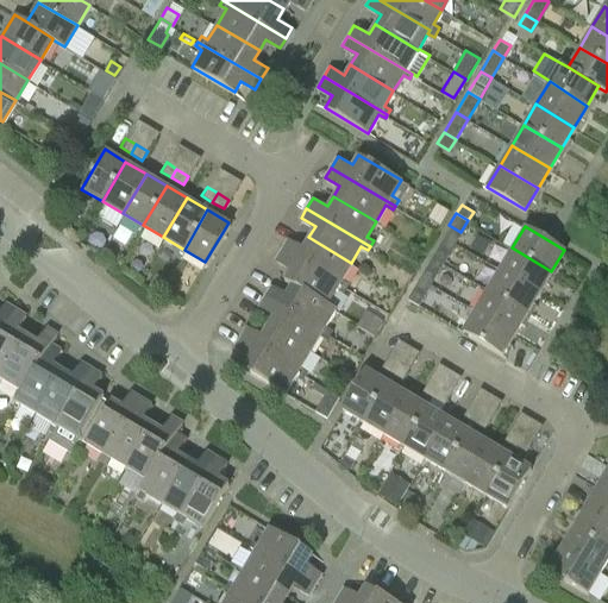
[(350,282),(343,277),(351,263),(308,237),(302,246),(288,238),(282,249),(346,288),(350,282)]
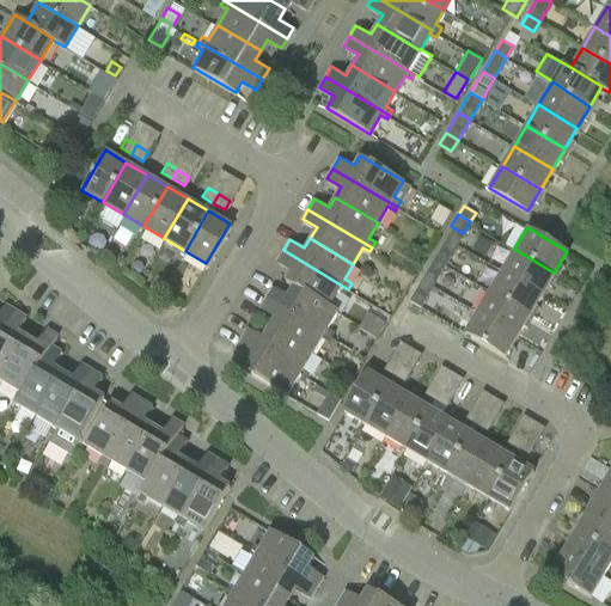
[(433,257),(445,263),(451,253),(439,246),(433,257)]
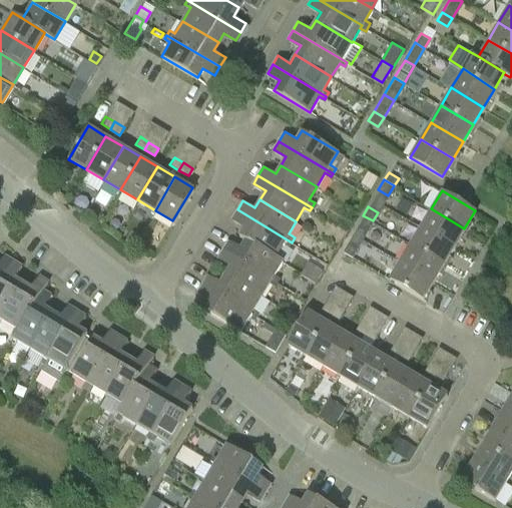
[(421,225),(454,245),(464,228),(431,208),(421,225)]
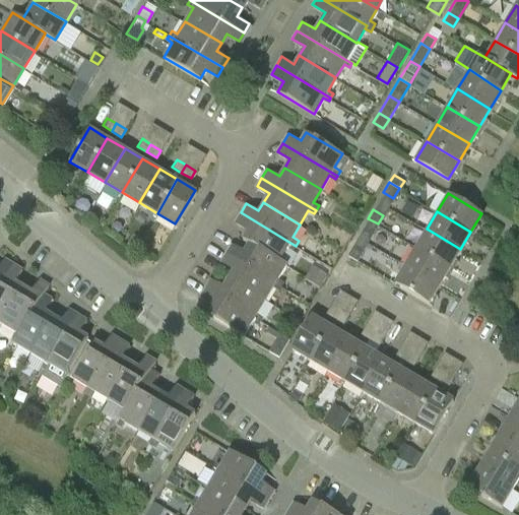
[(286,245),(294,249),(296,246),(241,212),(236,220),(248,229),(242,238),(249,242),(285,264),(285,263),(279,259),(286,245)]
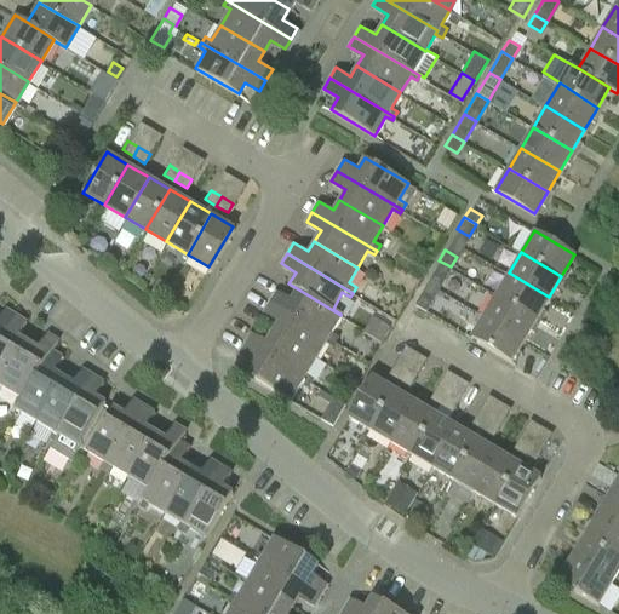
[(451,267),(439,260),(433,271),(443,279),(451,267)]
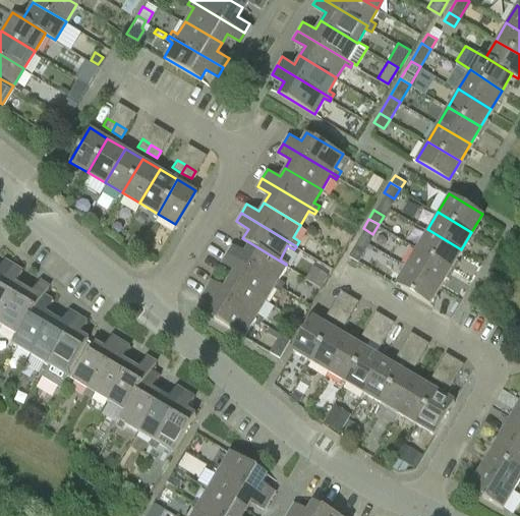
[(416,246),(451,267),(461,249),(427,229),(416,246)]
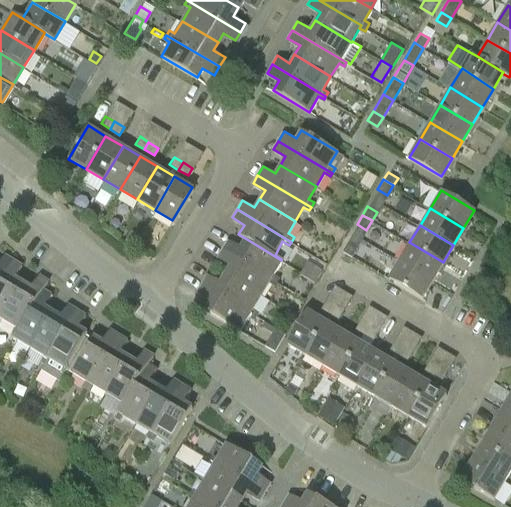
[(125,237),(134,242),(139,234),(131,229),(125,237)]
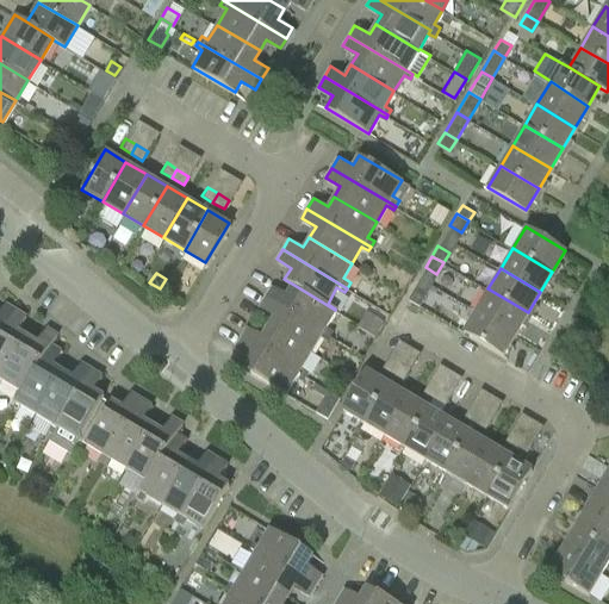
[(333,329),(325,324),(335,310),(292,284),(286,293),(272,285),(266,296),(330,334),(333,329)]
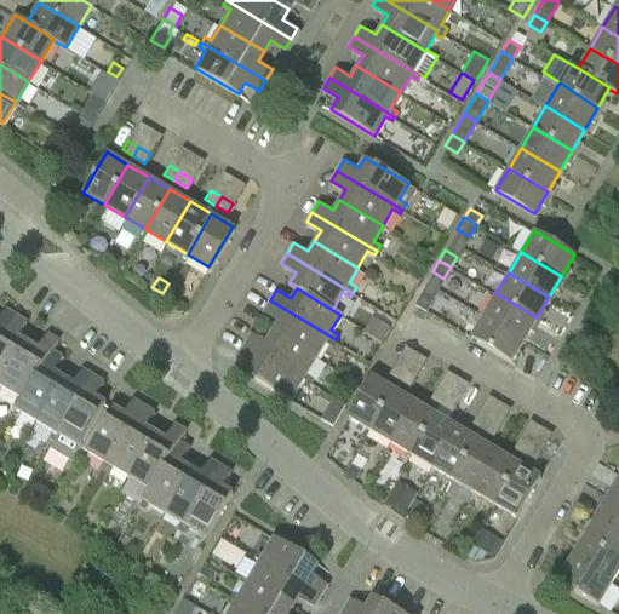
[(414,302),(425,309),(433,298),(420,291),(414,302)]
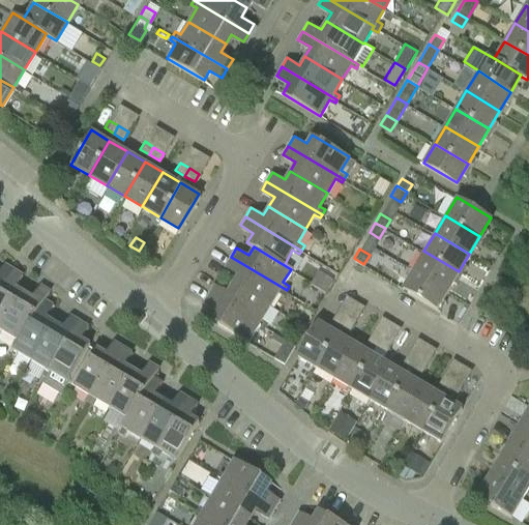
[(413,269),(447,289),(459,271),(423,251),(413,269)]
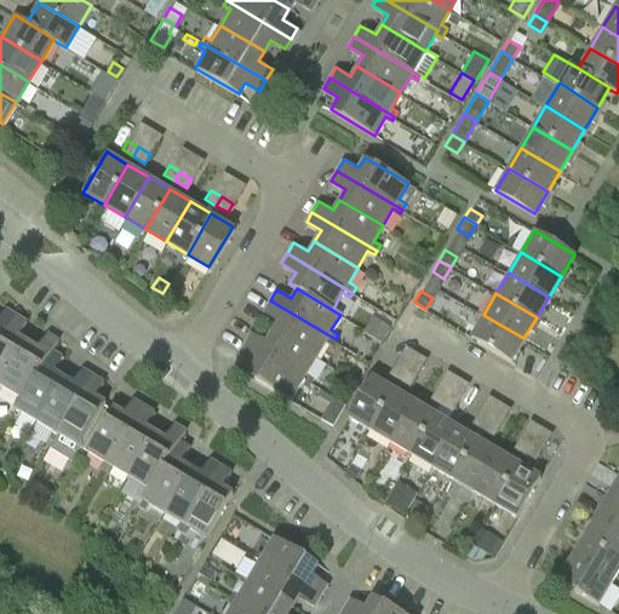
[(326,339),(333,343),(336,339),(270,300),(264,311),(279,320),(273,330),(315,356),(326,339)]
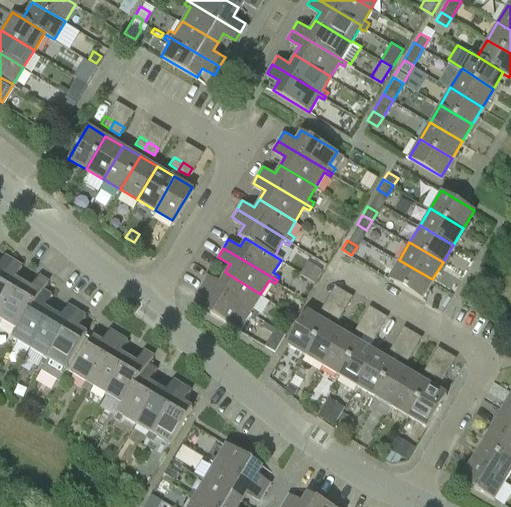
[(0,278),(12,259),(4,254),(0,260),(0,278)]
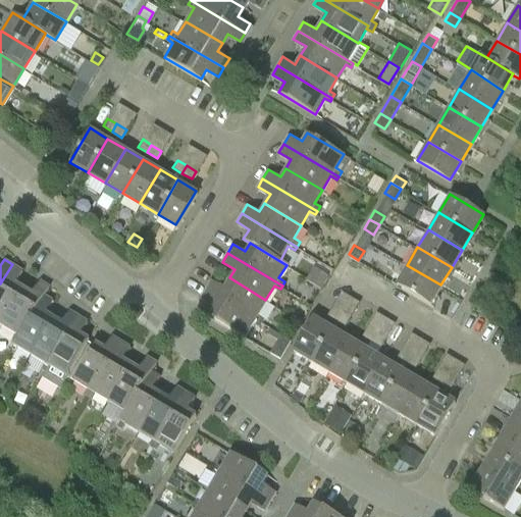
[(0,323),(22,287),(13,281),(21,269),(12,264),(0,283),(0,323)]
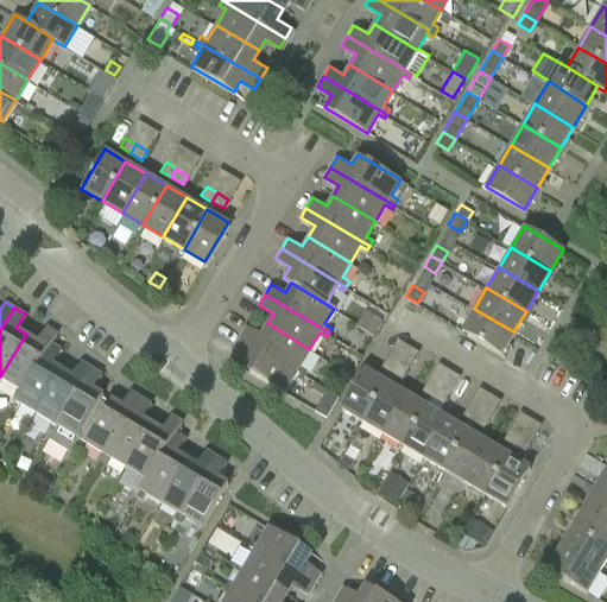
[(356,323),(374,334),(383,319),(365,309),(356,323)]
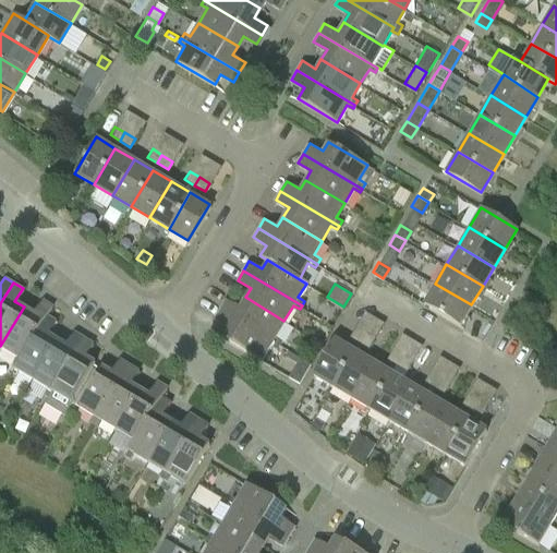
[(471,304),(435,284),(423,303),(460,324),(471,304)]
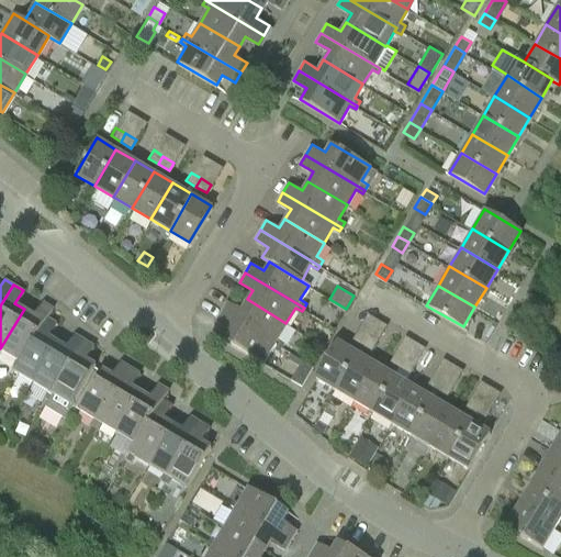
[(284,341),(278,336),(285,323),(247,299),(242,309),(228,300),(222,310),(281,345),(284,341)]
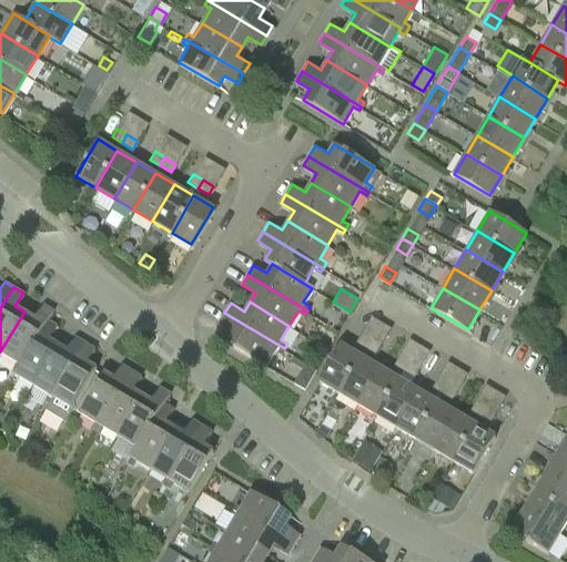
[(16,369),(46,319),(47,319),(52,310),(42,304),(34,317),(24,312),(0,351),(14,360),(11,366),(16,369)]
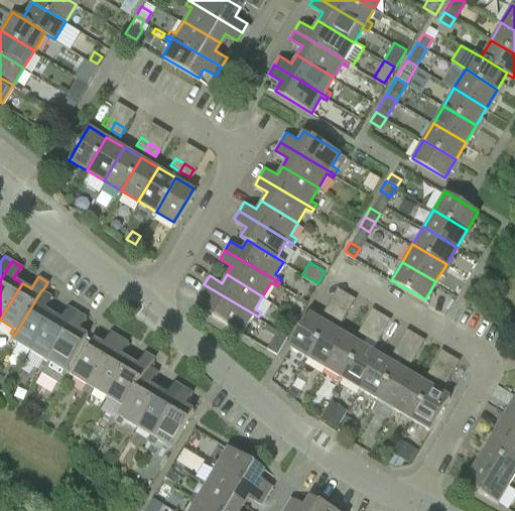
[(250,316),(256,321),(258,316),(204,284),(199,293),(211,300),(206,309),(241,332),(250,316)]
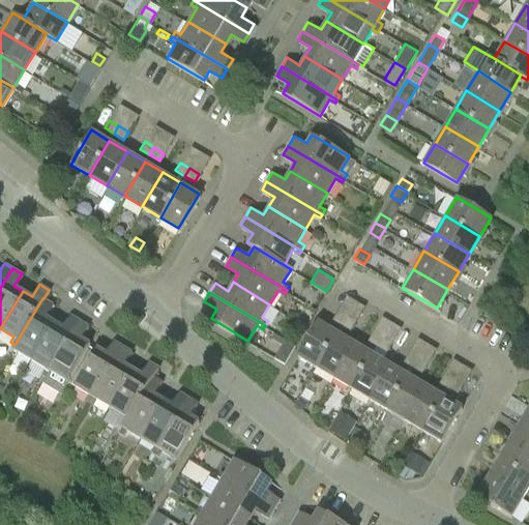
[(31,357),(53,321),(45,316),(52,303),(43,298),(42,298),(15,345),(9,352),(15,355),(18,350),(31,357)]
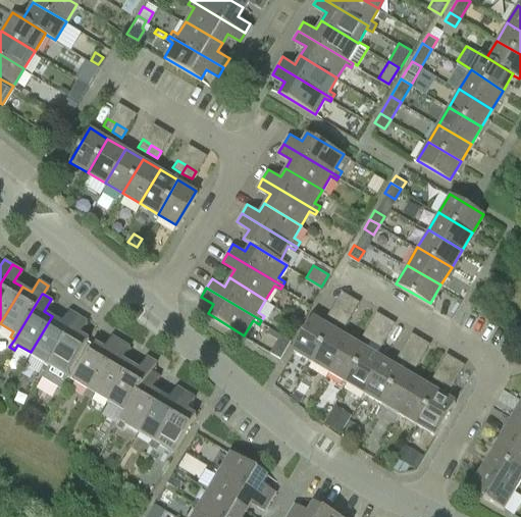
[(335,319),(341,312),(330,306),(325,314),(335,319)]
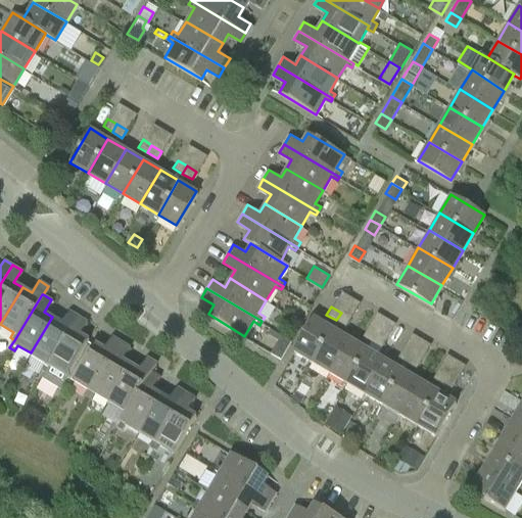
[(44,369),(77,316),(67,310),(60,322),(52,317),(31,352),(44,361),(40,367),(44,369)]
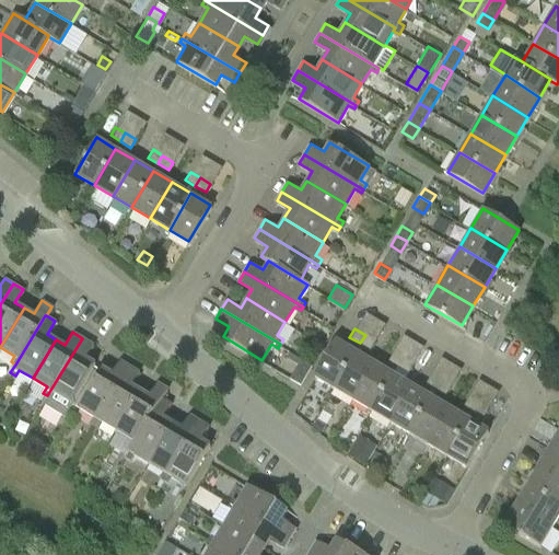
[(365,335),(360,343),(370,349),(374,340),(365,335)]
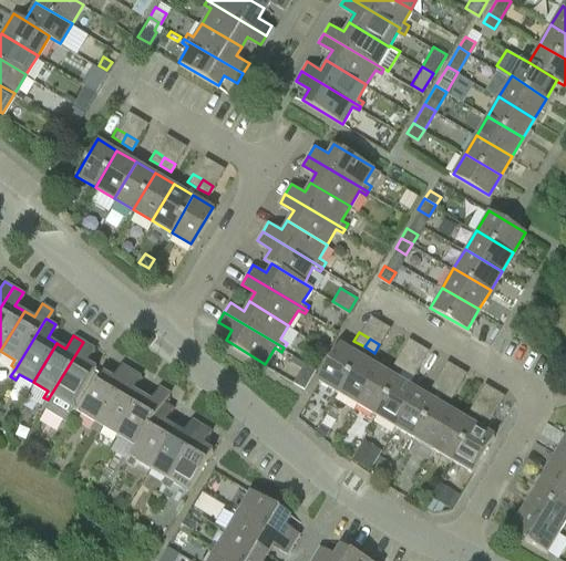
[(45,406),(63,417),(94,366),(85,361),(93,347),(83,342),(48,400),(49,401),(45,406)]
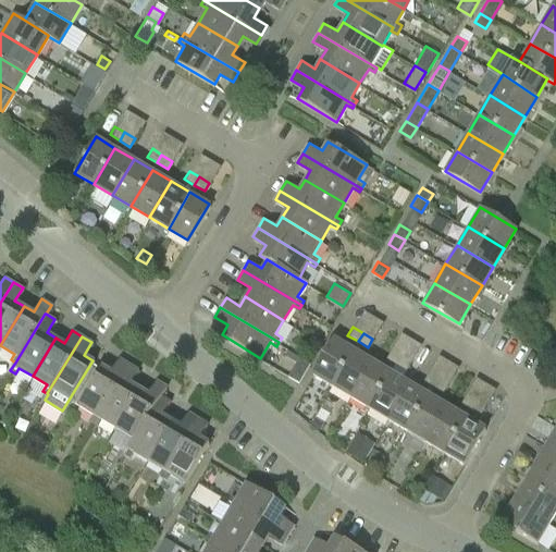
[(333,384),(354,348),(334,338),(313,372),(333,384)]
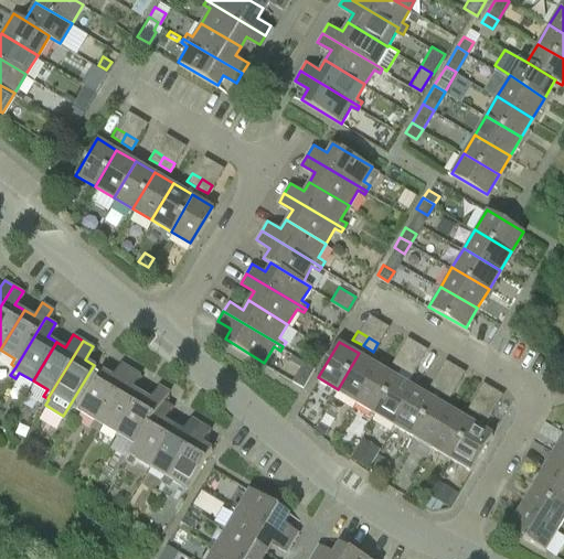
[(277,368),(300,383),(312,364),(289,350),(277,368)]
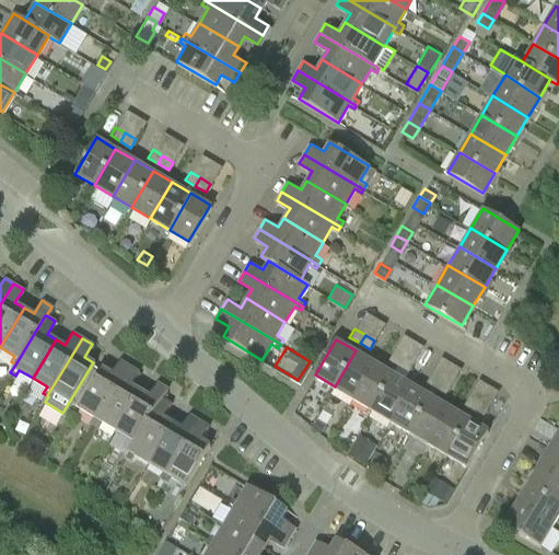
[(353,397),(374,362),(356,350),(335,386),(353,397)]
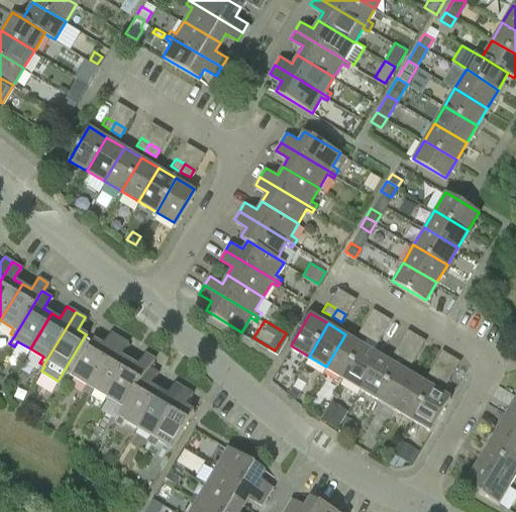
[(367,337),(372,329),(362,323),(357,331),(367,337)]
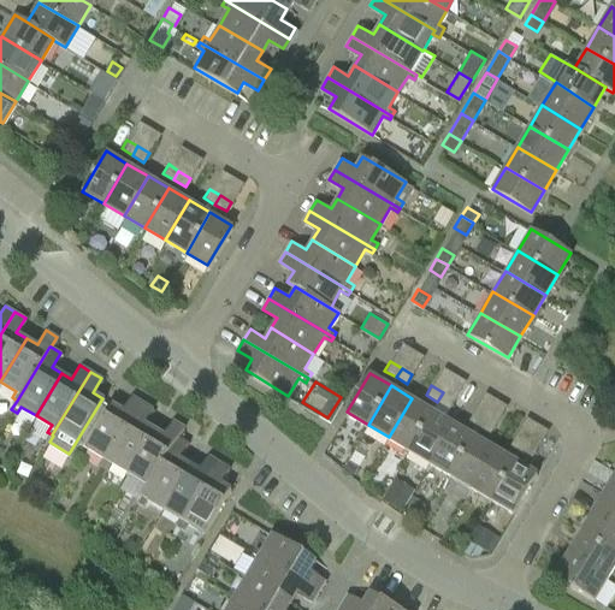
[(443,392),(437,402),(448,408),(454,398),(443,392)]
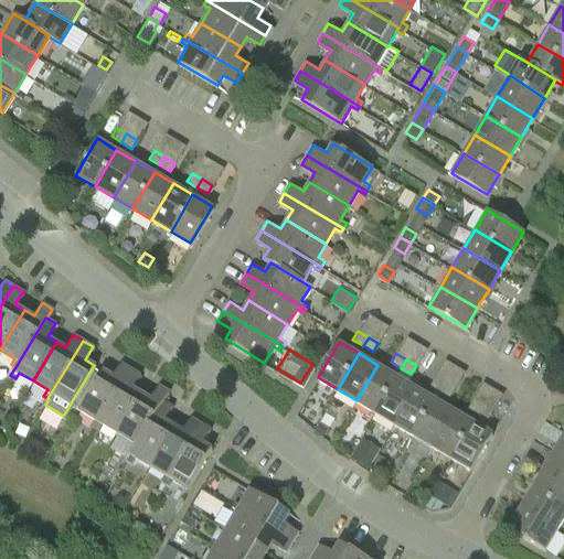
[(94,427),(129,368),(119,362),(112,376),(102,369),(77,408),(94,418),(89,423),(94,427)]
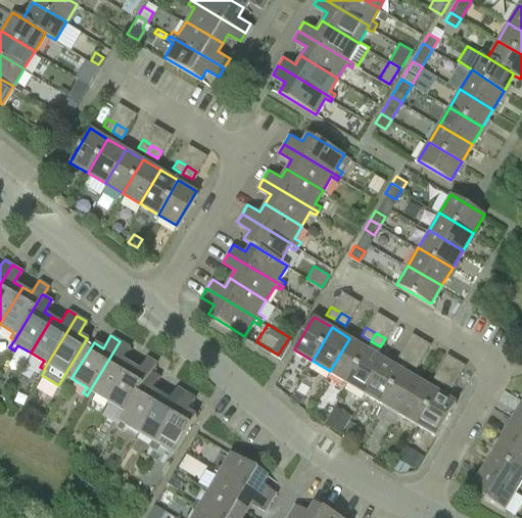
[(347,381),(367,348),(349,338),(330,371),(347,381)]
